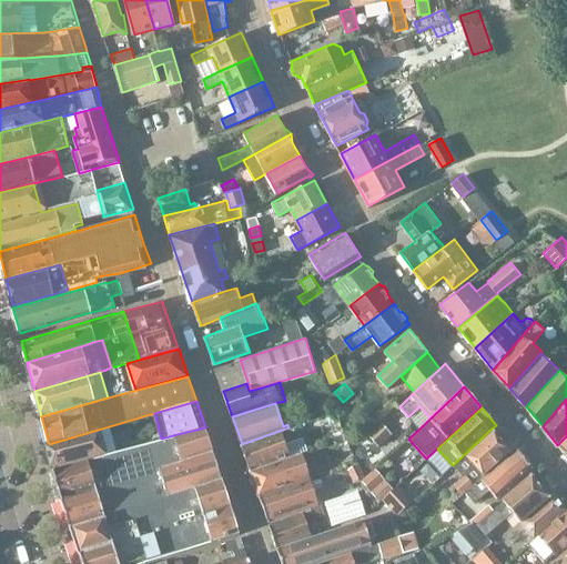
[(289,427),(242,444),(250,469),(290,455),(307,449),(303,436),(301,437),(296,424),(289,427)]
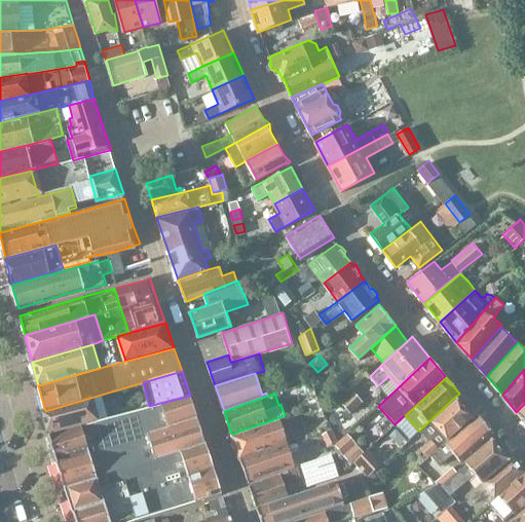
[(363,401),(355,393),(343,404),(350,412),(363,401)]
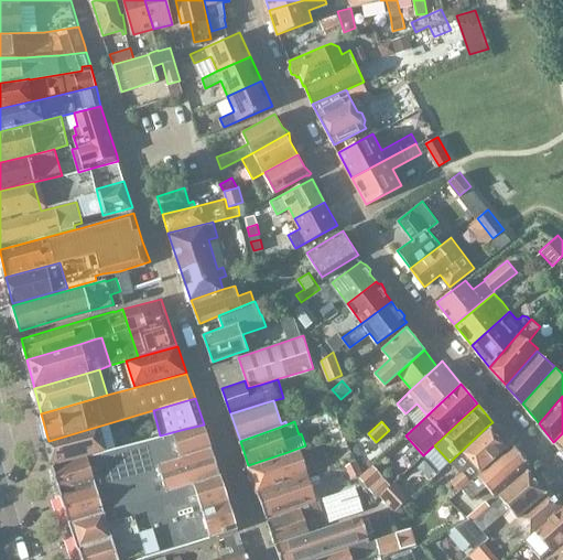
[(109,423),(49,441),(47,441),(53,465),(115,447),(109,423)]
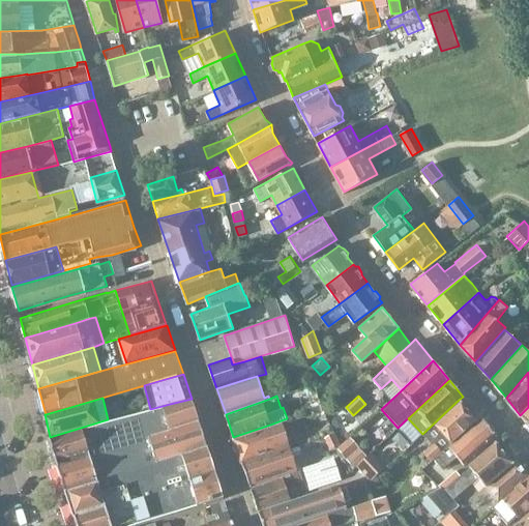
[(170,404),(154,408),(162,432),(170,430),(200,420),(192,399),(170,404)]
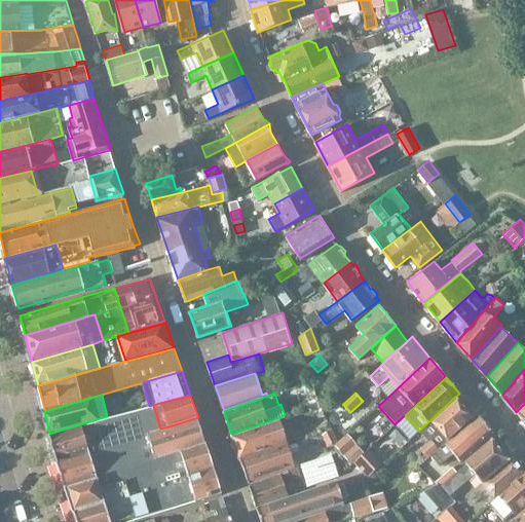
[(470,406),(461,397),(458,400),(456,398),(432,420),(440,431),(420,448),(427,457),(430,454),(439,447),(473,416),(466,409),(470,406)]
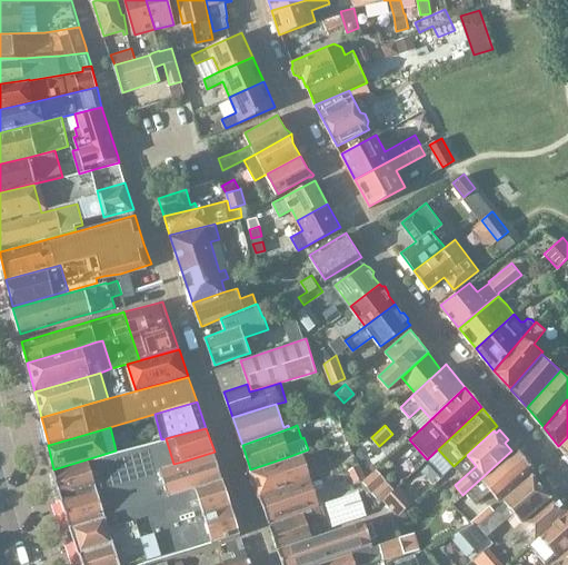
[(567,437),(558,446),(567,456),(567,437)]
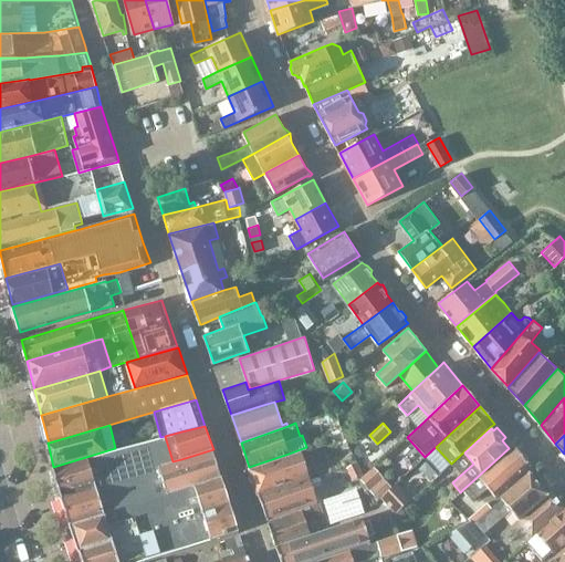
[(133,444),(53,467),(61,497),(113,480),(110,472),(138,464),(133,444)]
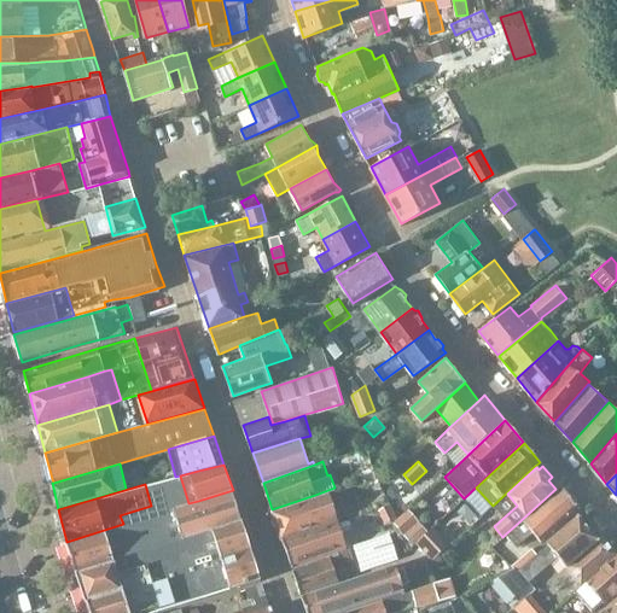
[(562,485),(516,525),(506,533),(517,546),(534,531),(542,541),(580,507),(562,485)]
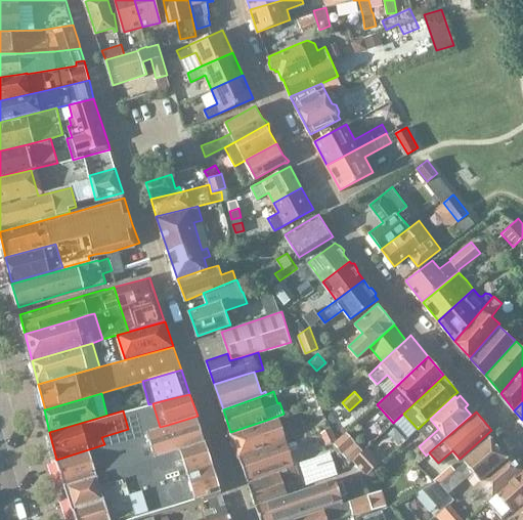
[(169,429),(147,435),(154,457),(205,440),(198,416),(168,425),(169,429)]
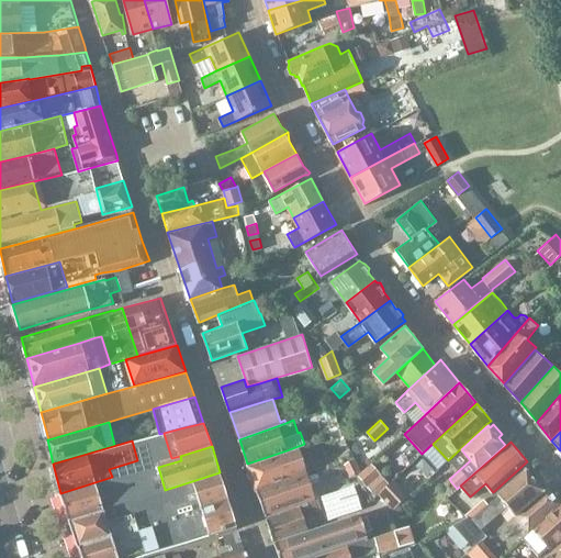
[(300,447),(281,454),(248,465),(257,490),(290,479),(306,472),(309,472),(300,447)]
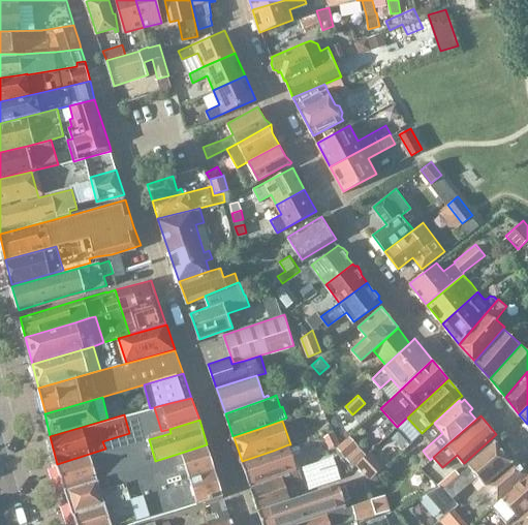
[(23,431),(11,433),(17,456),(27,454),(23,431)]
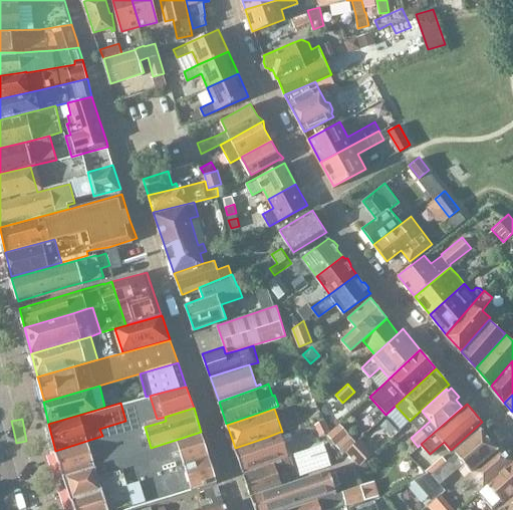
[(337,458),(356,441),(339,422),(326,434),(326,435),(337,458)]
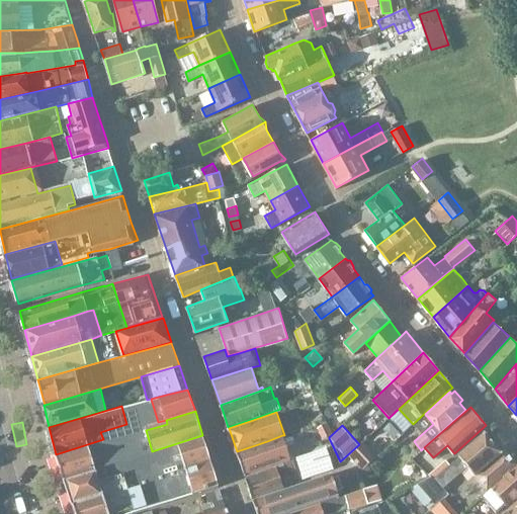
[(459,456),(436,477),(447,490),(450,487),(446,484),(467,465),(474,475),(501,452),(493,443),(496,441),(496,438),(491,432),(488,432),(486,434),(485,432),(458,454),(459,456)]
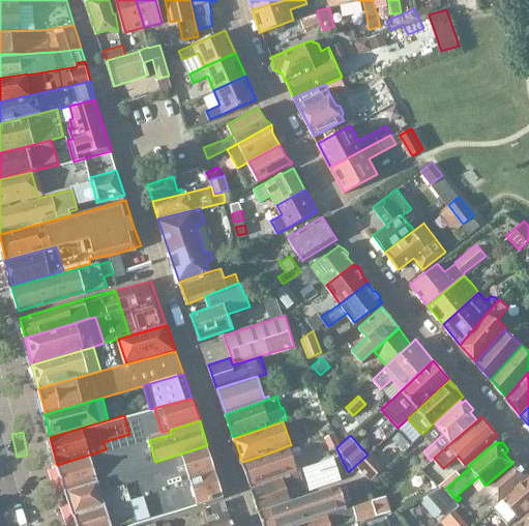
[(208,446),(137,468),(128,443),(57,465),(74,516),(216,471),(208,446)]
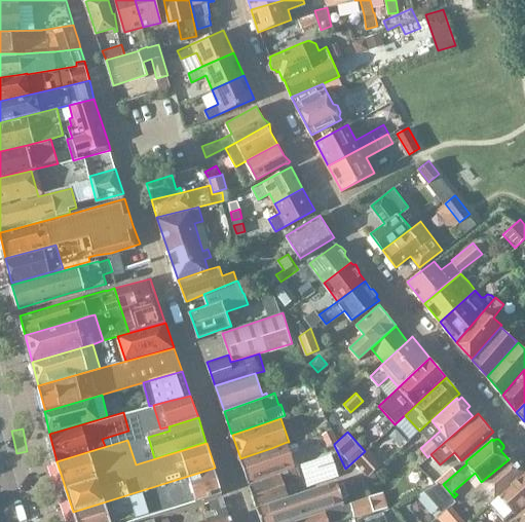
[(295,464),(287,442),(240,459),(249,482),(295,464)]
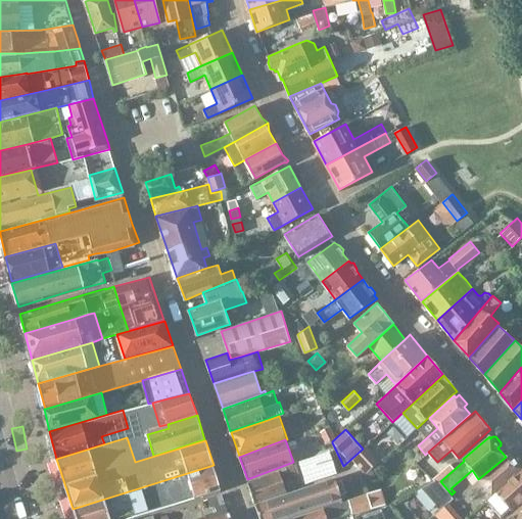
[(352,459),(366,473),(381,460),(380,459),(384,456),(381,453),(377,456),(367,444),(363,449),(352,459)]
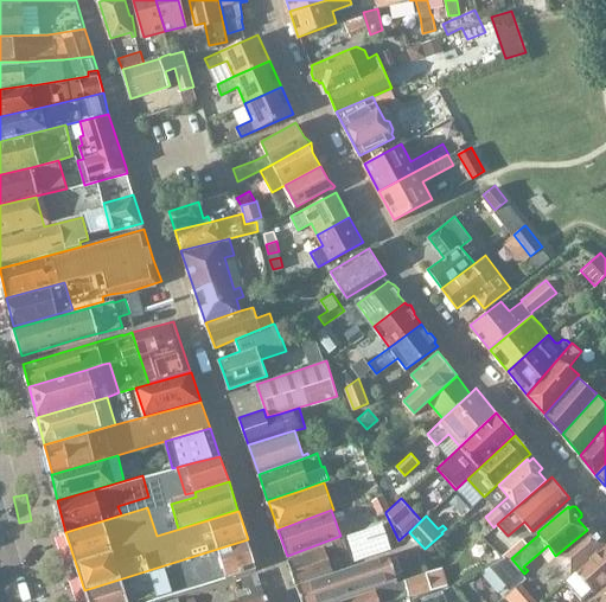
[(353,529),(363,558),(395,548),(384,518),(353,529)]
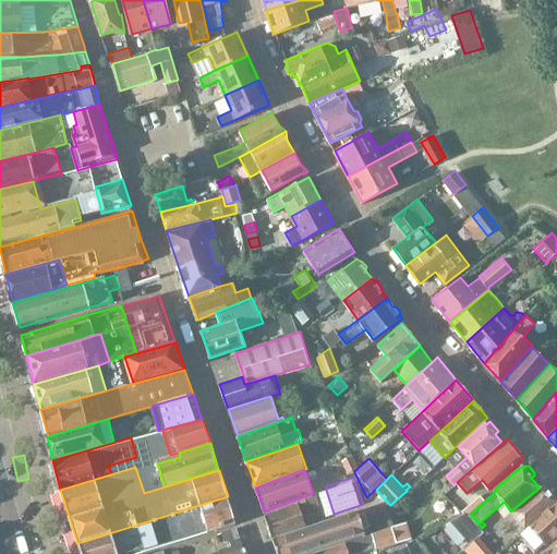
[(510,512),(524,528),(534,519),(535,520),(556,501),(556,498),(545,484),(541,489),(540,488),(510,512)]
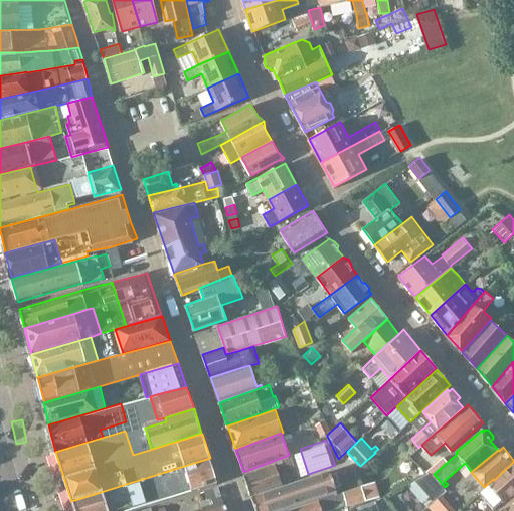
[(283,461),(282,461),(244,476),(250,495),(283,484),(279,473),(281,472),(282,472),(286,471),(285,468),(298,463),(295,454),(282,458),(283,461)]
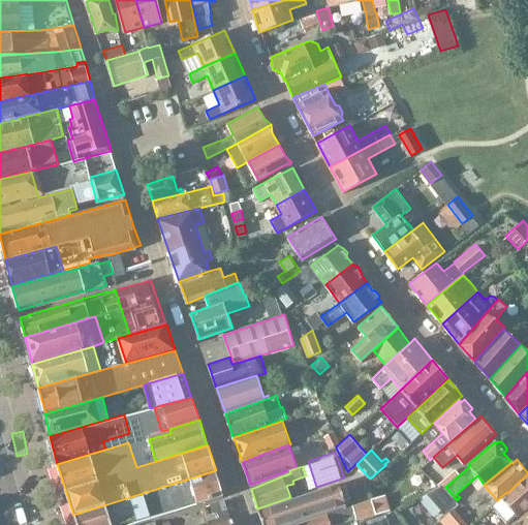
[(127,524),(223,496),(216,470),(73,515),(76,524),(127,524)]
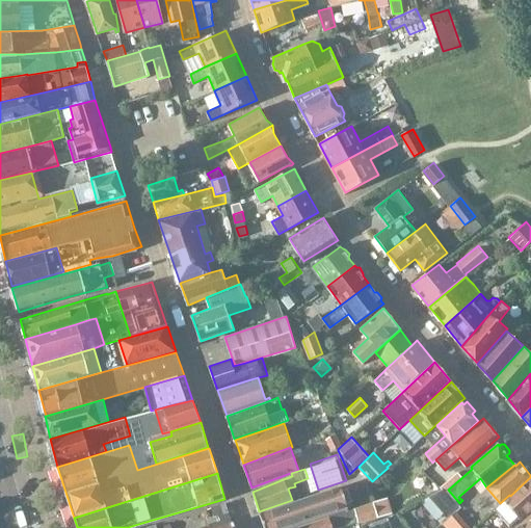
[(530,477),(510,496),(509,495),(500,503),(495,508),(509,525),(520,517),(521,520),(526,516),(526,515),(530,509),(530,477)]
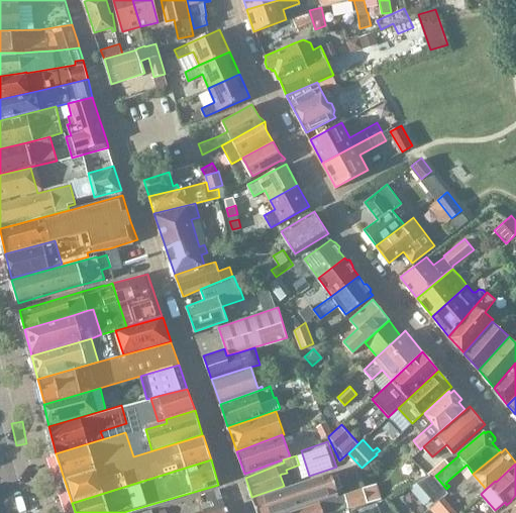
[(283,512),(320,501),(323,499),(338,494),(337,489),(341,488),(337,476),(332,477),(330,471),(284,486),(251,497),(256,512),(283,512)]
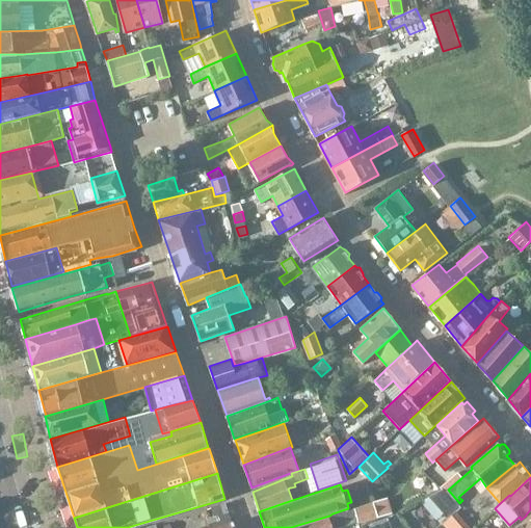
[(354,489),(361,504),(372,500),(367,484),(354,489)]
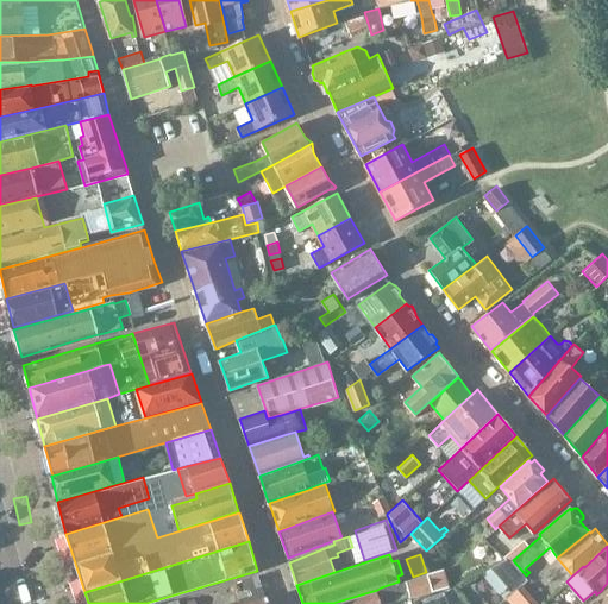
[(506,558),(491,566),(508,585),(513,591),(522,583),(528,578),(526,576),(513,560),(511,562),(507,559),(506,558)]
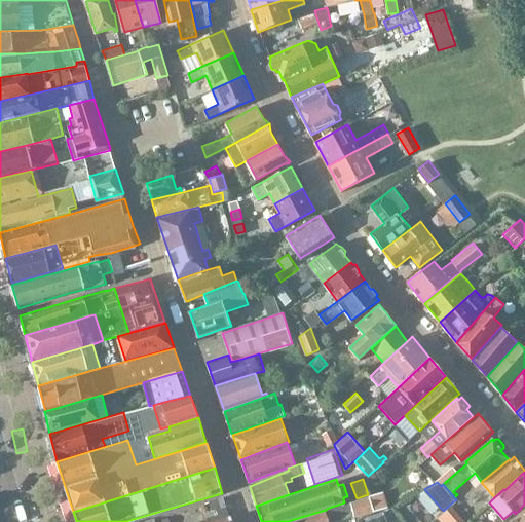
[(354,516),(374,510),(369,495),(349,501),(354,514),(354,516)]
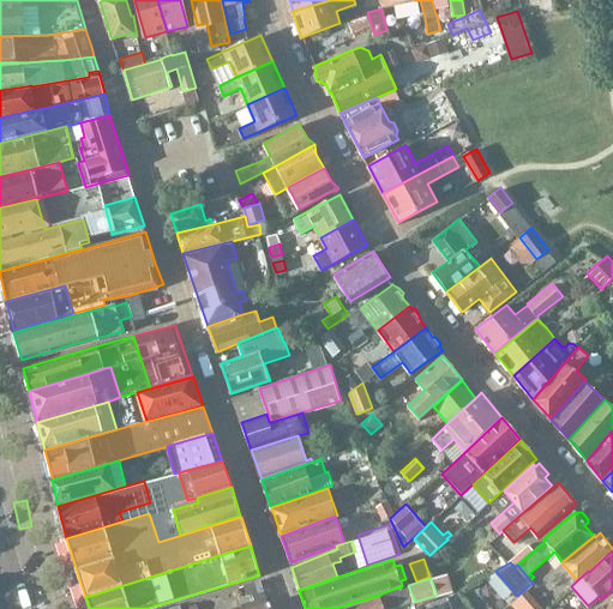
[(408,585),(340,608),(390,608),(390,607),(414,600),(408,585)]
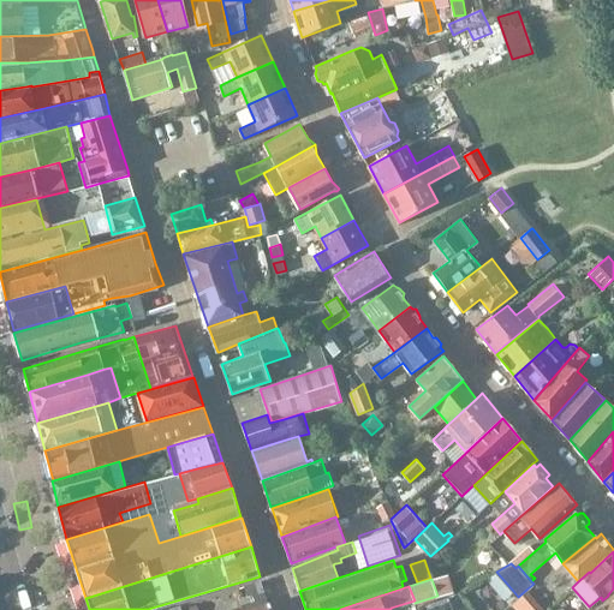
[(613,593),(595,609),(613,609),(613,593)]
